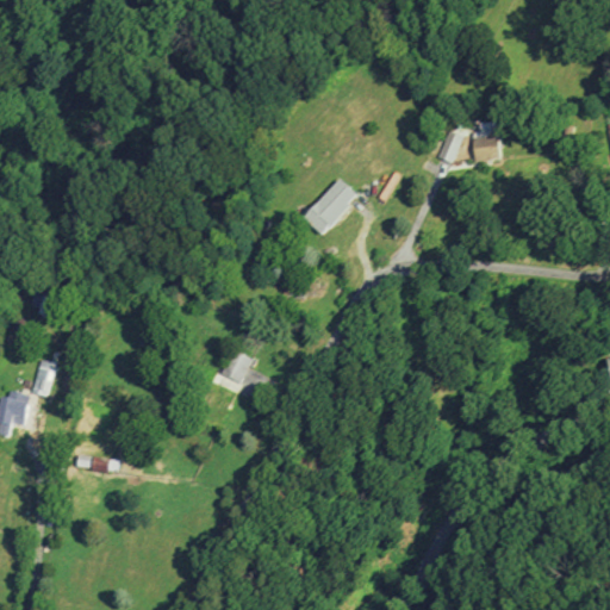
[(472,132),(474,161),(500,159),(497,122),(478,123),(479,132),(472,132)]
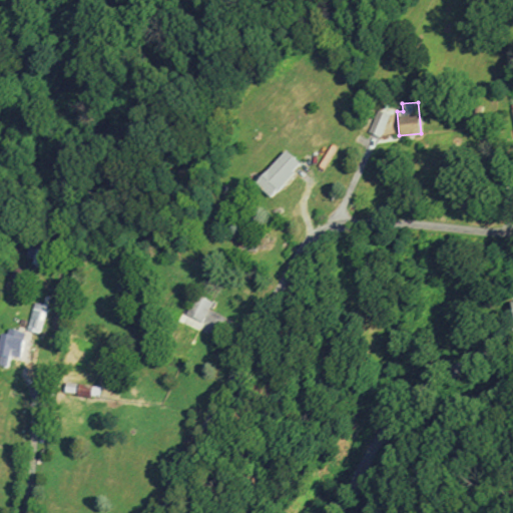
[(378,110),(389,115),(379,137),(368,132),(378,110)]
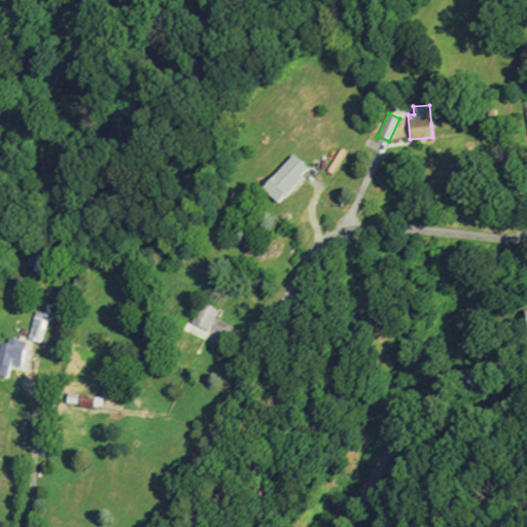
[(305,170),(289,154),(256,187),(272,203),(305,170)]
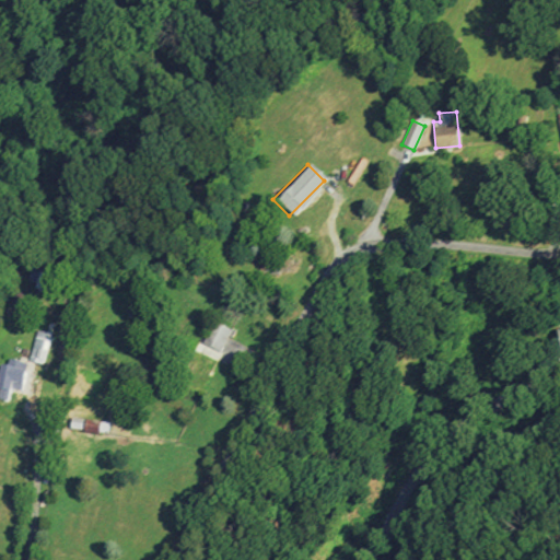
[(234,330),(213,322),(205,342),(199,341),(195,352),(220,362),(234,330)]
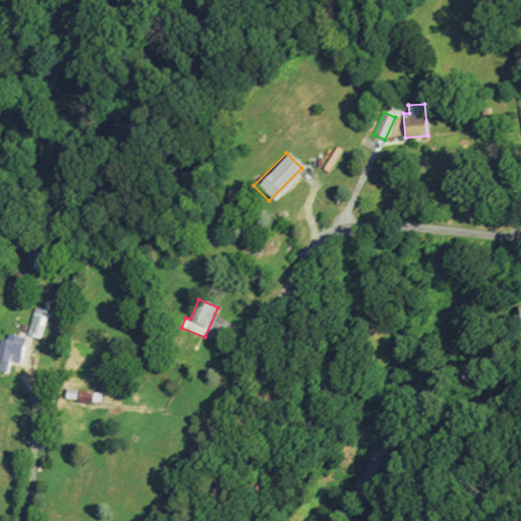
[(41,340),(49,310),(34,306),(26,336),(41,340)]
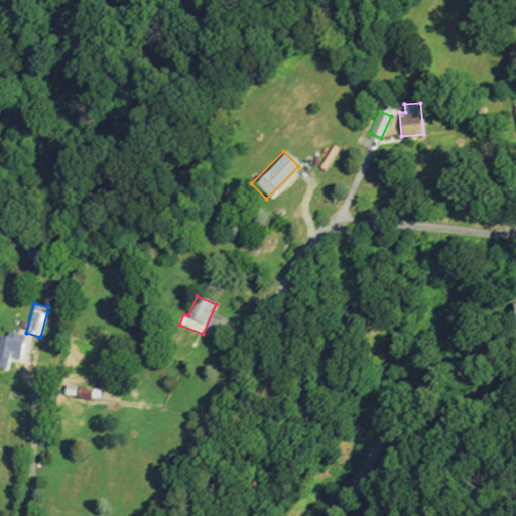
[(0,367),(7,369),(9,360),(19,362),(24,336),(7,333),(7,339),(0,337),(0,367)]
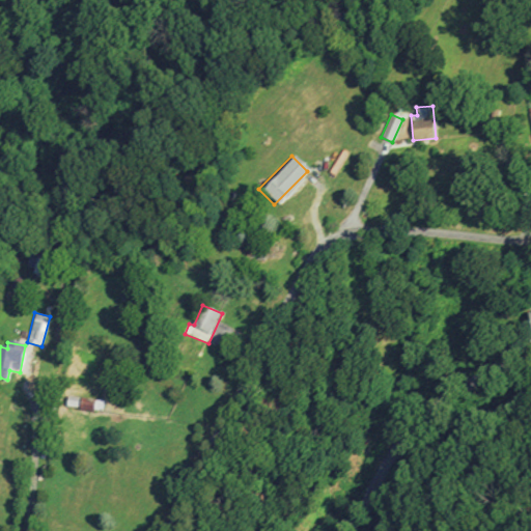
[(65,406),(67,396),(105,401),(103,411),(65,406)]
